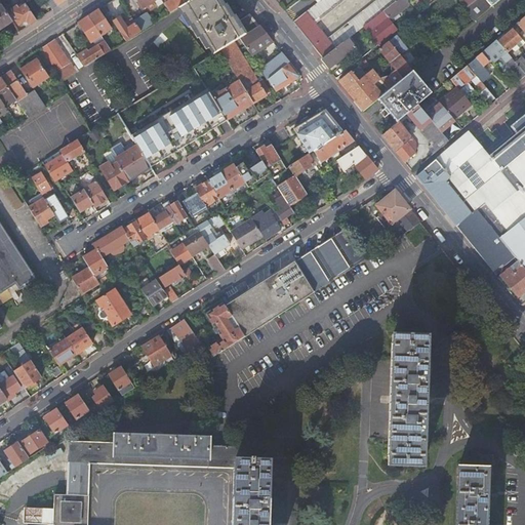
[(30,26),(37,21),(23,0),(12,0),(7,4),(13,12),(11,14),(19,26),(27,22),(28,24),(30,26)]
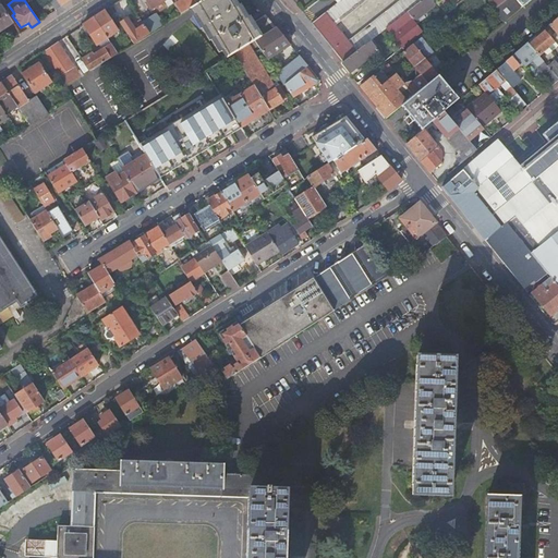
[(49,0),(57,11),(62,7),(57,0),(49,0)]
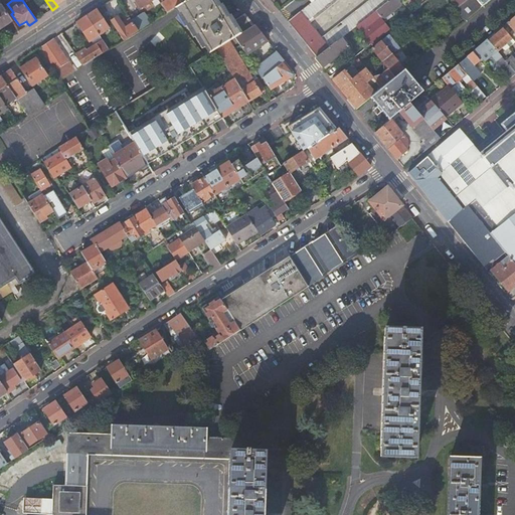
[(134,0),(140,9),(152,1),(153,0),(134,0)]
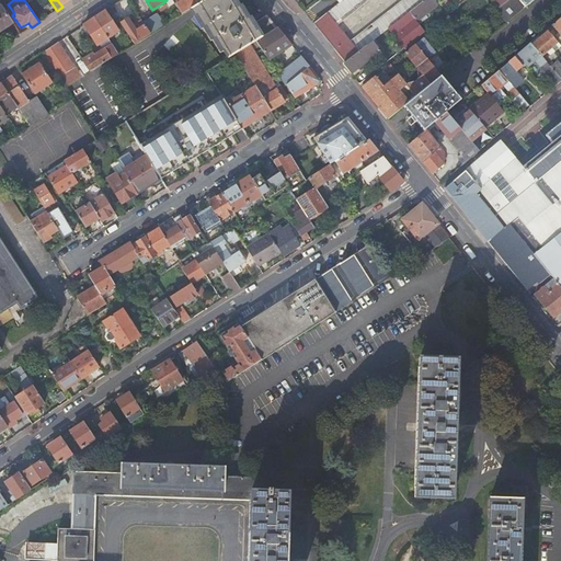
[(171,0),(172,0),(182,15),(190,10),(198,4),(195,0),(184,0),(181,3),(178,0),(171,0)]
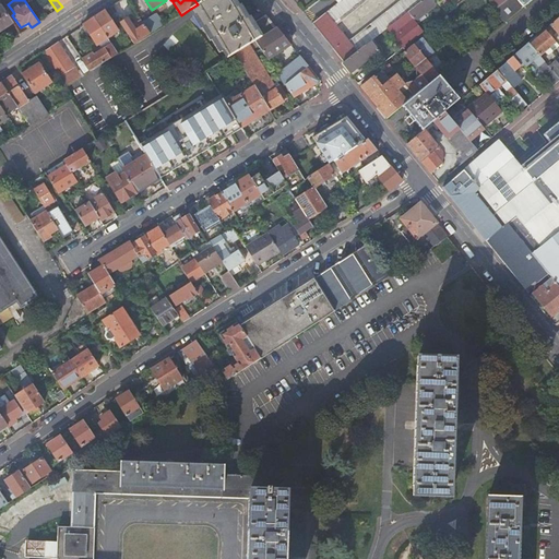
[(236,0),(204,0),(198,4),(189,10),(193,16),(195,15),(197,18),(203,28),(205,26),(213,39),(215,38),(216,40),(223,51),(224,50),(229,58),(235,55),(249,46),(256,42),(275,30),(264,15),(254,22),(250,15),(249,15),(240,3),(239,4),(236,0)]
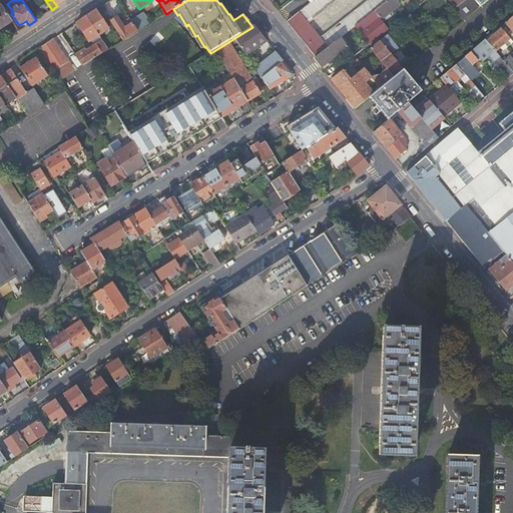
[(314,0),(311,3),(287,21),(301,39),(310,50),(316,57),(341,37),(356,26),(375,11),(388,0),(368,0),(320,38),(318,36),(313,30),(308,23),(337,0),(314,0)]
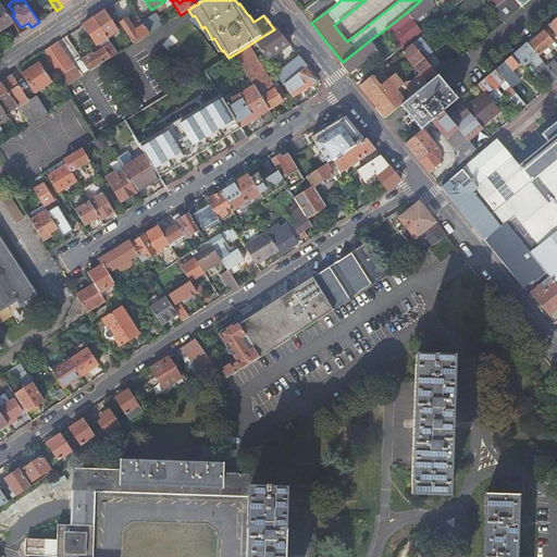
[(434,4),(430,0),(421,0),(407,12),(415,22),(435,5),(434,4)]
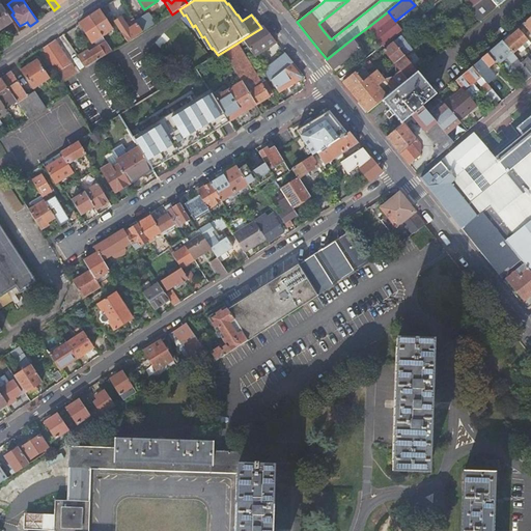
[(466,0),(465,1),(471,9),(481,0),(466,0)]
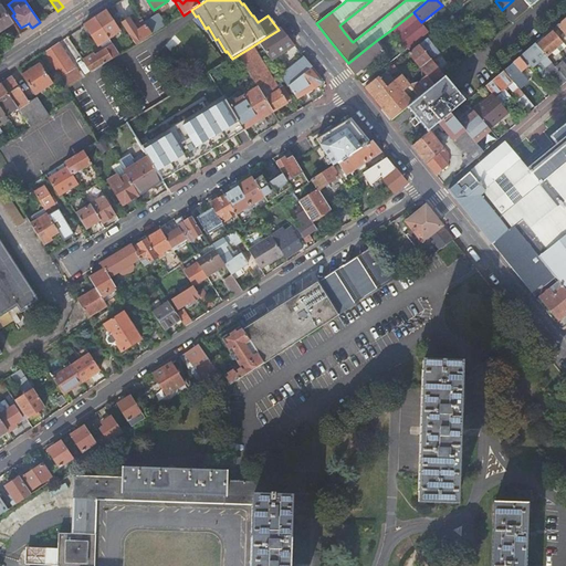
[(501,11),(511,23),(538,0),(513,0),(502,10),(501,11)]
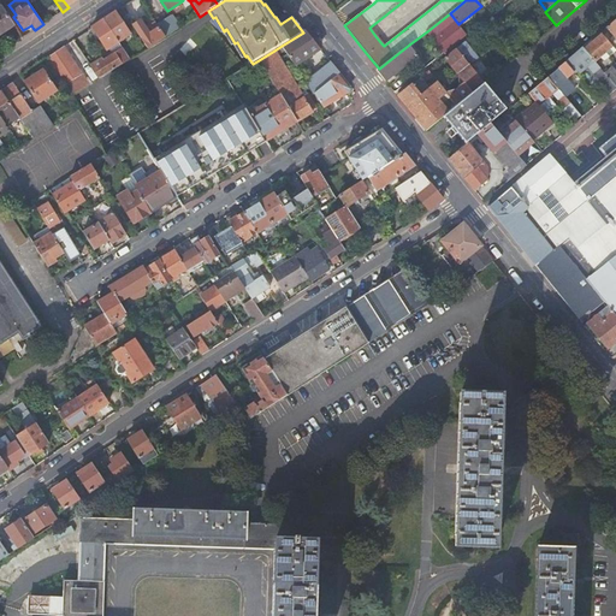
[(129,4),(120,9),(124,16),(132,11),(129,4)]
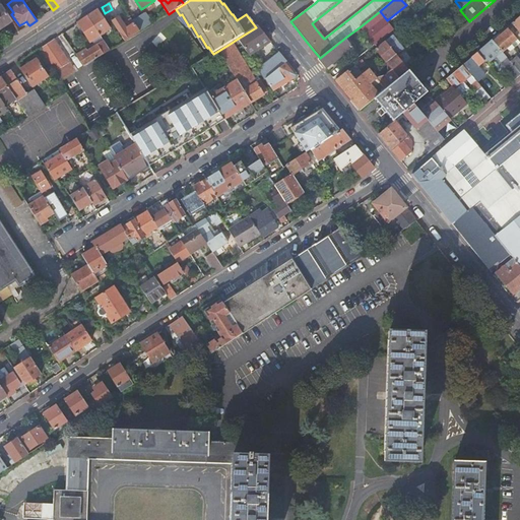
[(0,29),(12,21),(3,7),(0,8),(0,29)]
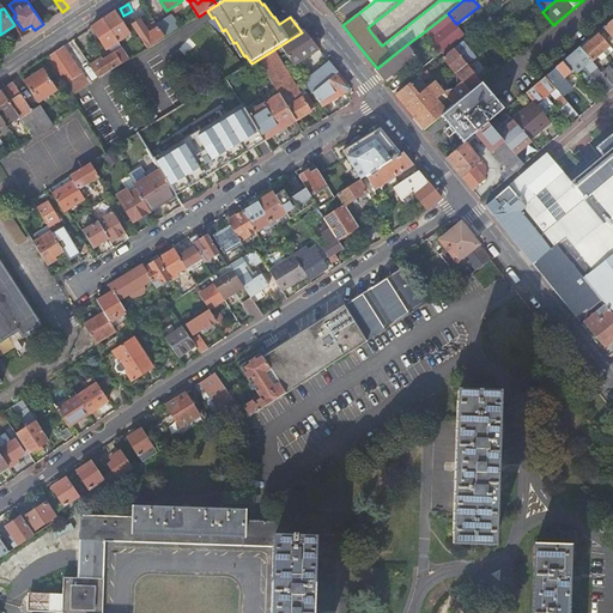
[(108,17),(102,20),(117,42),(128,35),(114,13),(108,17)]
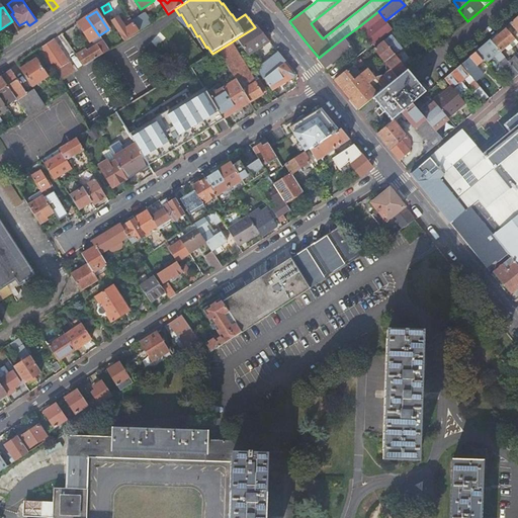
[(385,20),(378,11),(359,26),(364,33),(373,45),(390,32),(393,29),(385,20)]
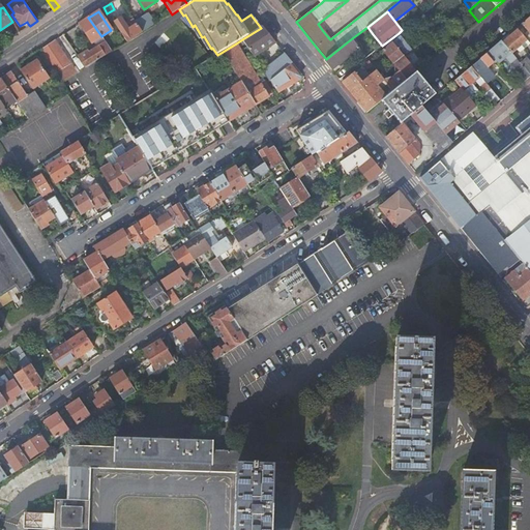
[(137,24),(143,32),(154,25),(147,15),(136,22),(137,24)]
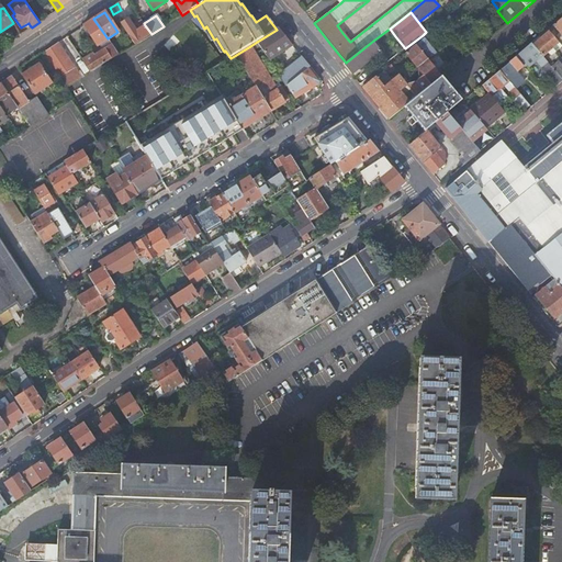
[(561,17),(548,29),(550,32),(552,34),(558,30),(561,34),(561,36),(561,37),(561,38),(561,17)]
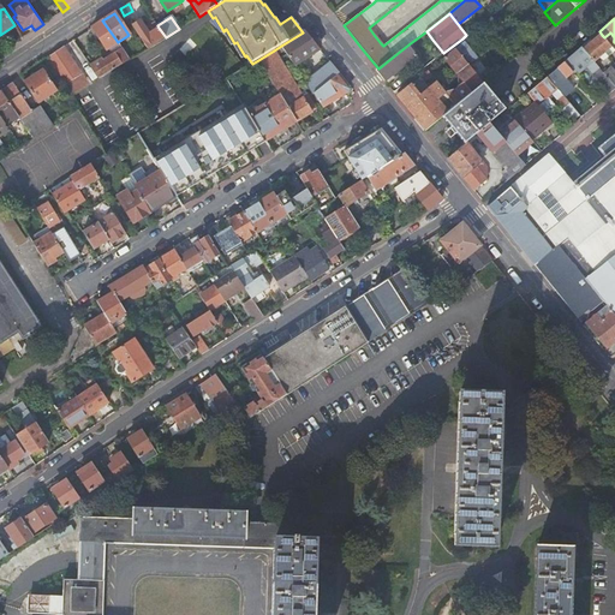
[(91,69),(99,79),(130,60),(121,47),(118,42),(102,21),(97,24),(91,28),(106,51),(107,49),(111,55),(112,58),(103,63),(102,61),(91,69)]
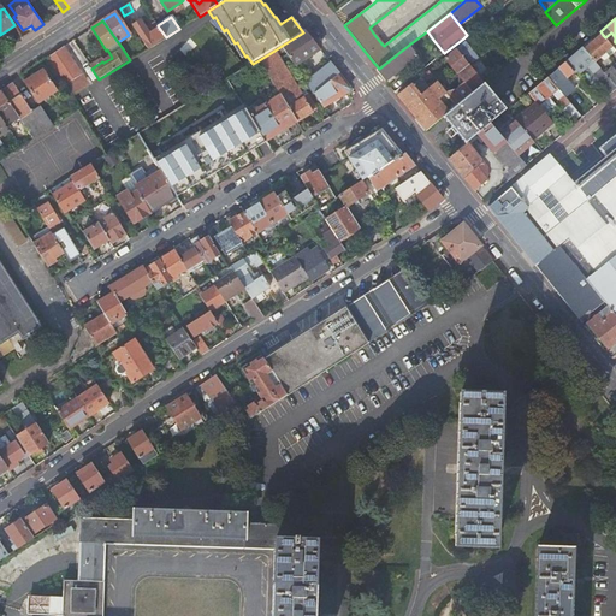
[(132,27),(148,49),(166,37),(159,28),(149,34),(147,36),(144,33),(147,31),(140,22),(136,24),(132,27)]
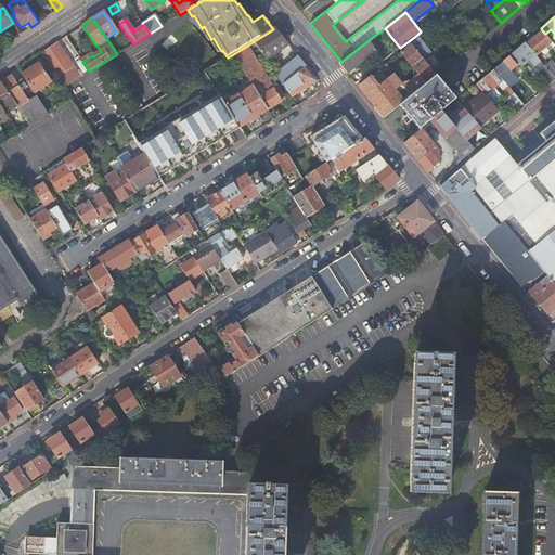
[(254,41),(266,60),(278,52),(288,44),(275,28),(273,29),(254,41)]
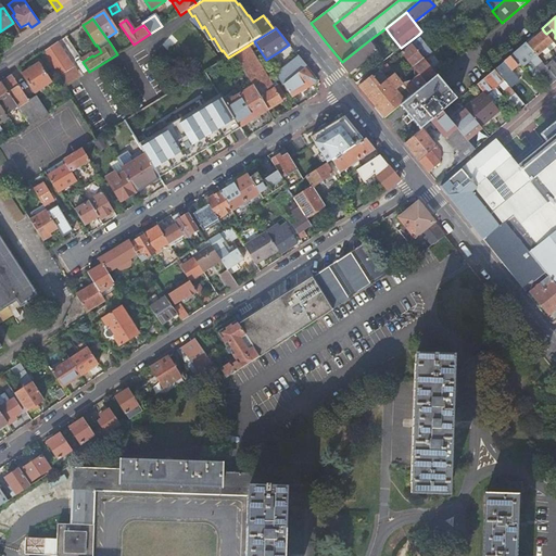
[(551,49),(555,45),(546,34),(544,32),(528,45),(536,55),(542,50),(545,54),(551,49)]
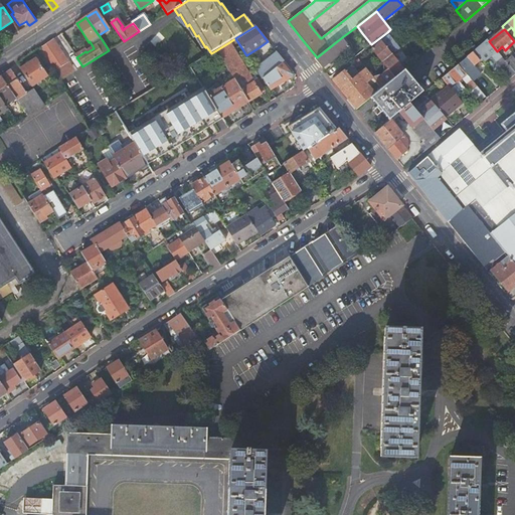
[(396,58),(402,54),(403,52),(389,35),(381,41),(392,54),(393,55),(396,58)]
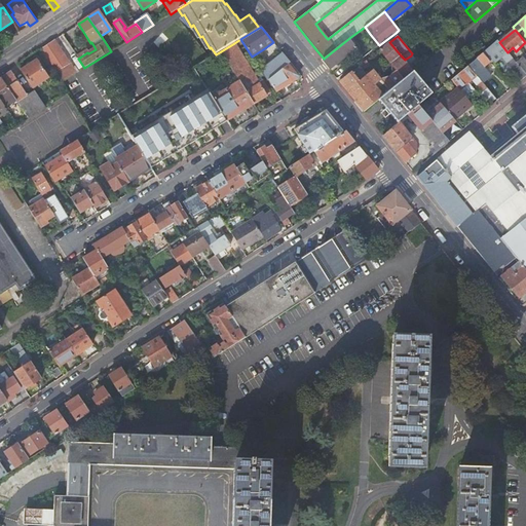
[(104,40),(111,51),(115,48),(108,38),(104,40)]
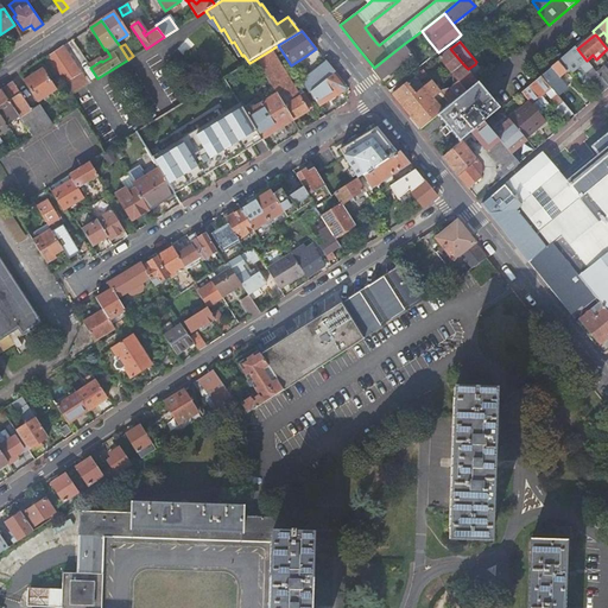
[(404,44),(374,68),(372,69),(377,75),(381,81),(412,56),(404,44)]
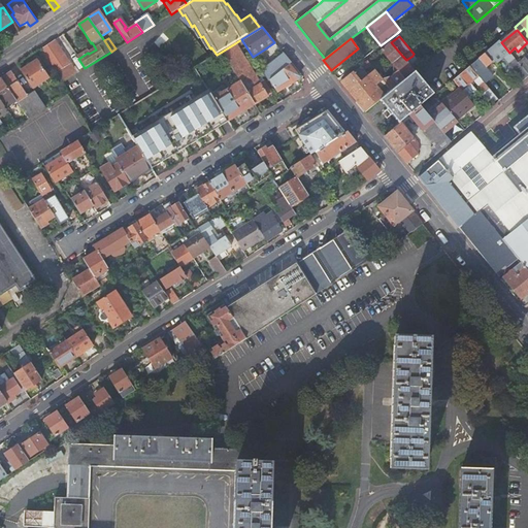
[(46,45),(38,51),(54,75),(69,65),(54,40),(46,45)]
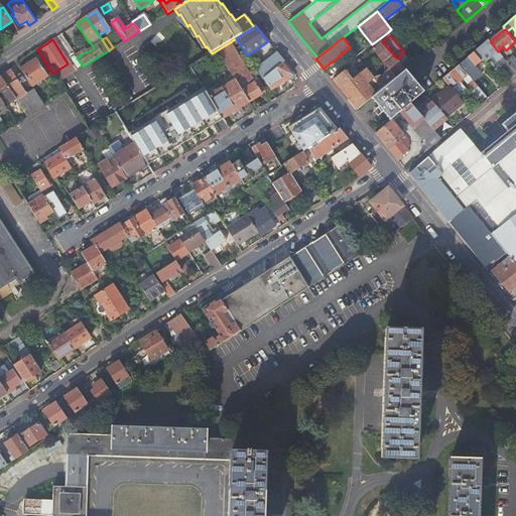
[(345,95),(357,110),(371,98),(376,94),(406,70),(398,60),(405,57),(403,54),(397,58),(394,55),(393,54),(382,41),(373,49),(387,67),(385,69),(387,71),(383,75),(374,79),(366,69),(360,74),(353,65),(334,81),(345,95)]
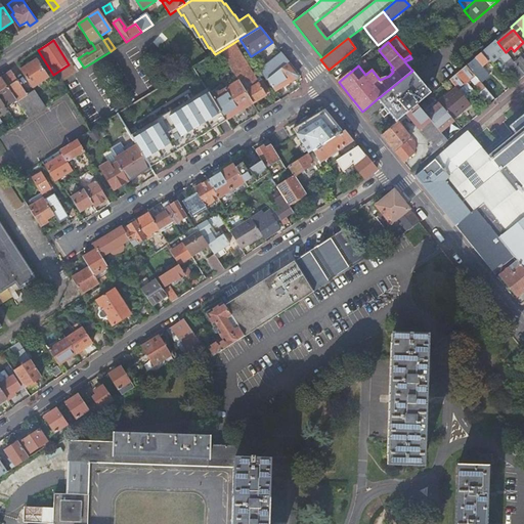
[(487,60),(490,63),(497,58),(499,61),(503,58),(505,61),(507,60),(508,62),(507,63),(519,80),(522,77),(523,75),(523,74),(523,73),(514,61),(506,52),(497,42),(482,54),(487,60)]
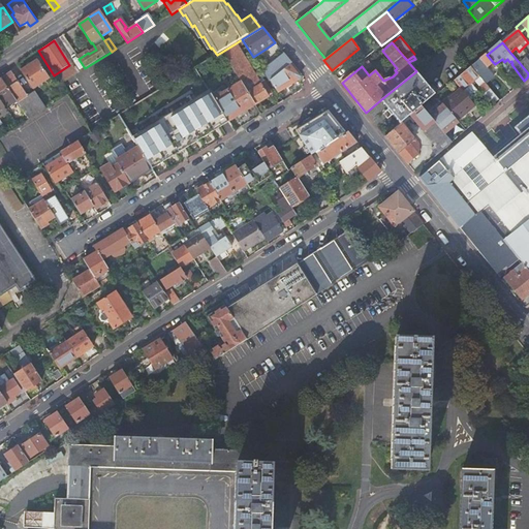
[(241,83),(255,105),(261,101),(269,97),(268,96),(272,94),(263,81),(260,83),(236,43),(222,52),(241,83)]
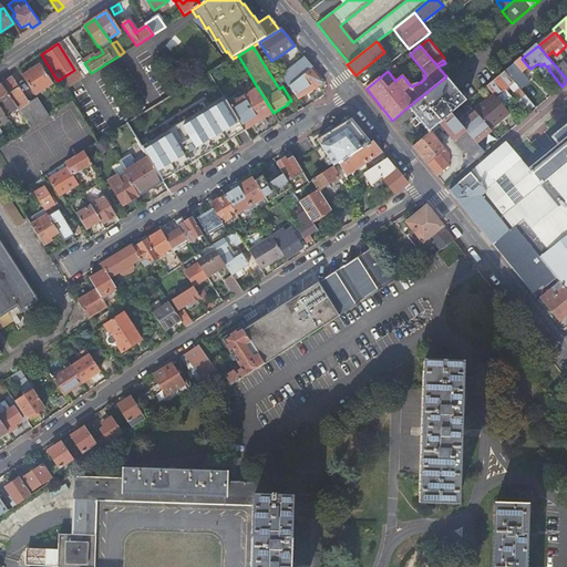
[(521,57),(505,71),(515,82),(516,83),(519,81),(522,79),(519,75),(522,74),(519,72),(527,65),(522,59),(521,57)]
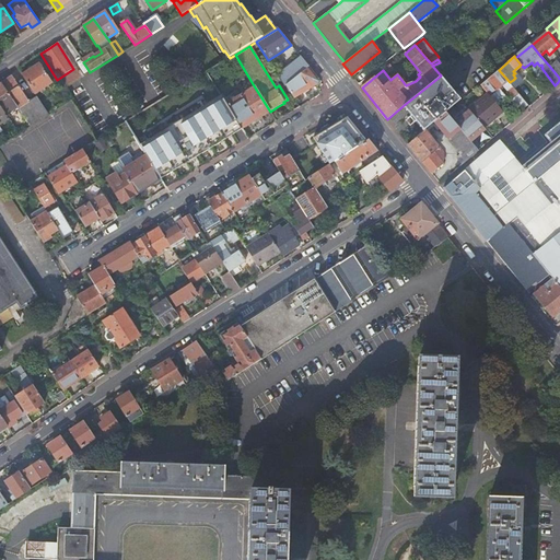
[(307,69),(310,67),(302,58),(280,78),(286,86),(307,69)]
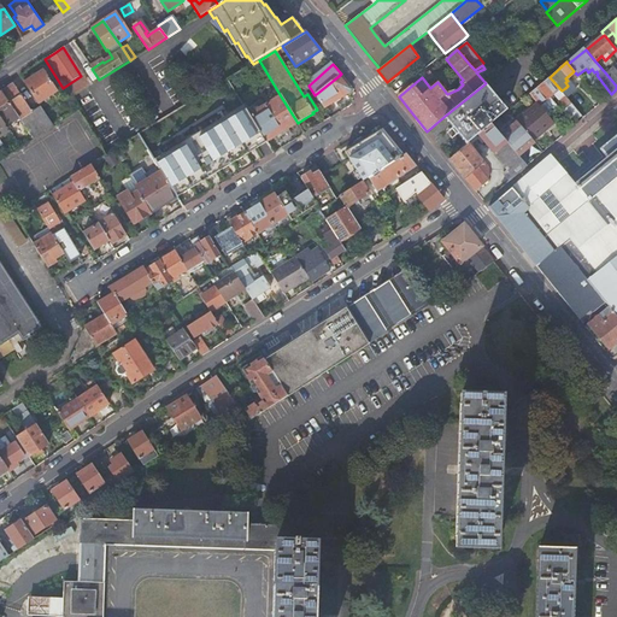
[(616,71),(612,66),(605,72),(616,86),(616,83),(616,71)]
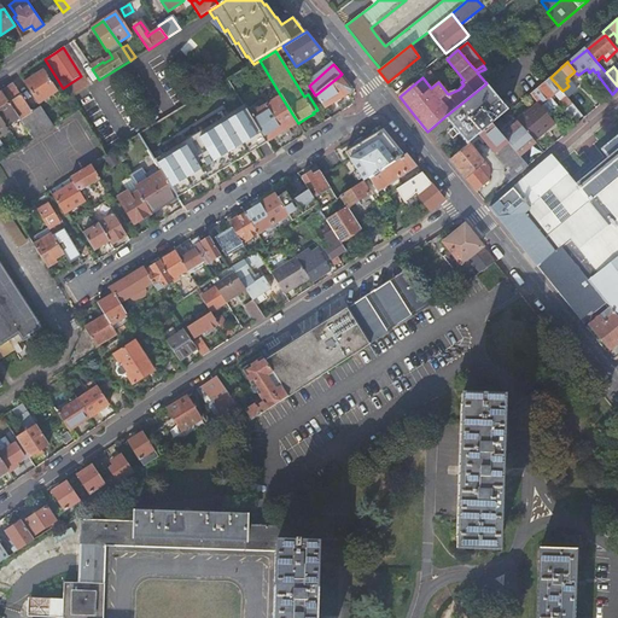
[(34,77),(24,83),(38,104),(45,99),(46,103),(50,100),(48,97),(57,92),(44,71),(34,77)]
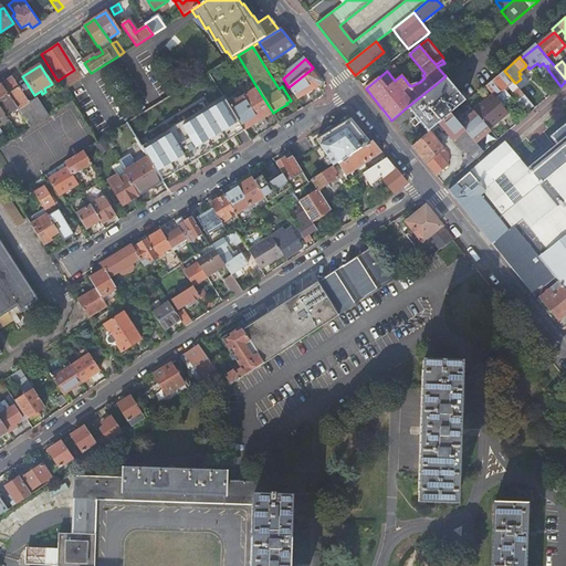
[(74,70),(58,81),(64,91),(65,90),(67,88),(81,80),(74,70)]
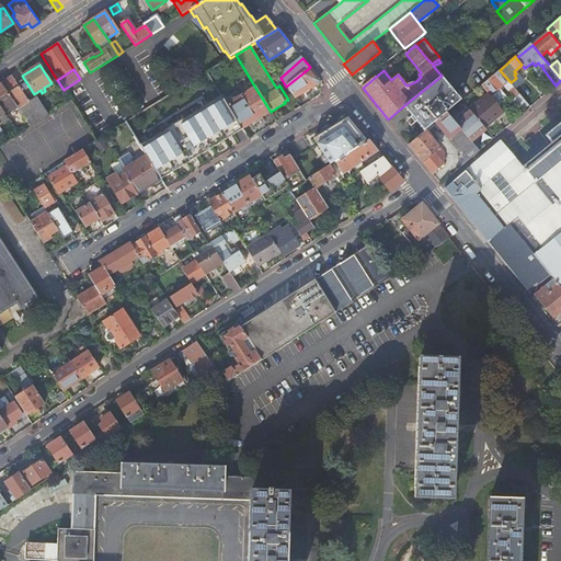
[(286,87),(294,99),(319,83),(313,76),(308,69),(286,87)]
